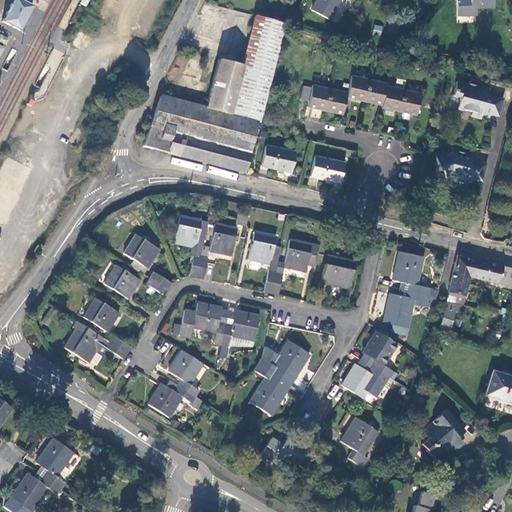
[(19,0),(12,0),(2,22),(19,31),(32,6),(19,0)]
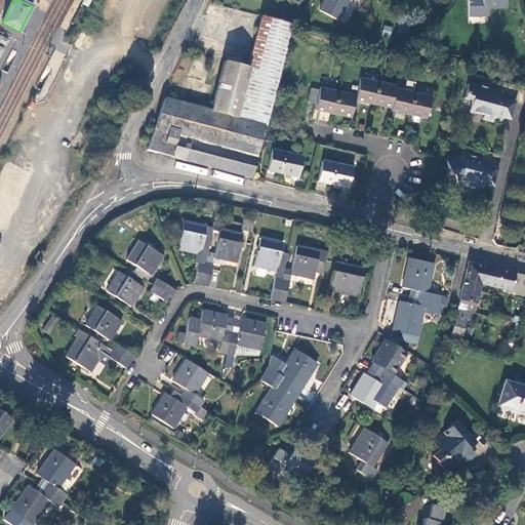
[(339,22),(350,0),(324,0),(319,11),(339,22)]
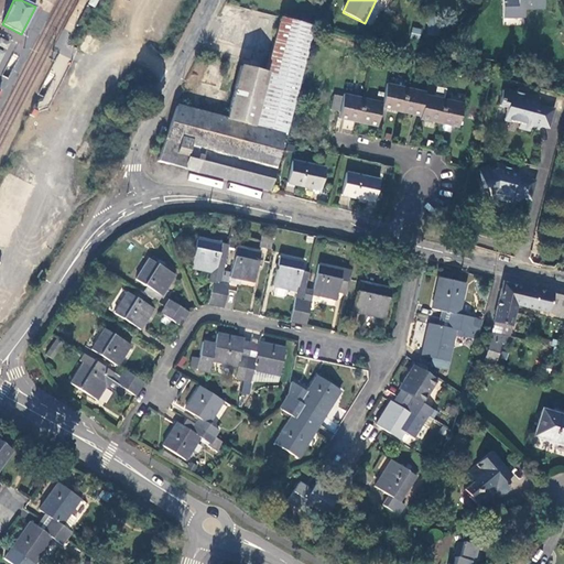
[(502,0),(503,19),(524,18),(524,11),(543,10),(543,0),(502,0)]
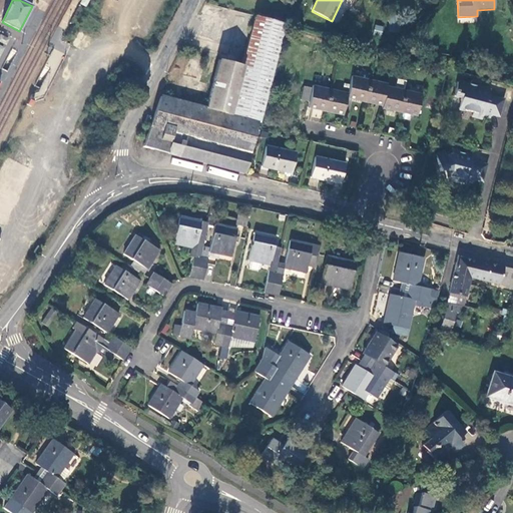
[(285,29),(286,25),(254,16),(242,67),(218,60),(206,109),(160,97),(143,147),(244,172),(260,122),(262,123),(282,40),(285,29)]
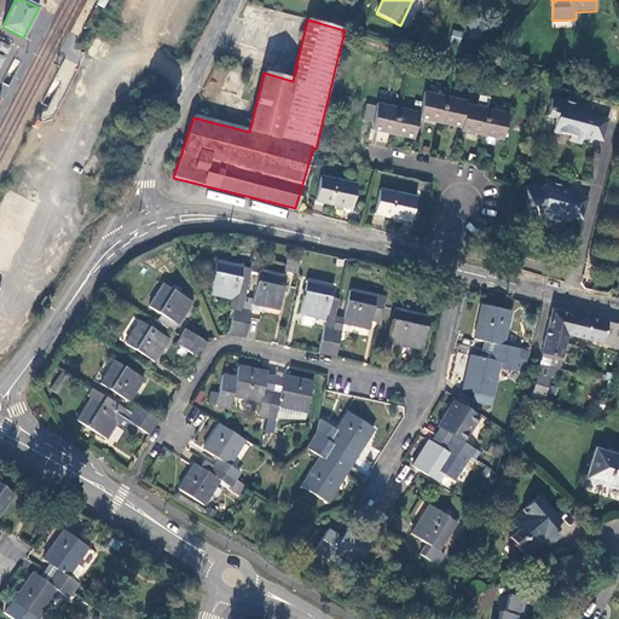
[(353,38),(343,35),(340,48),(350,50),(353,38)]
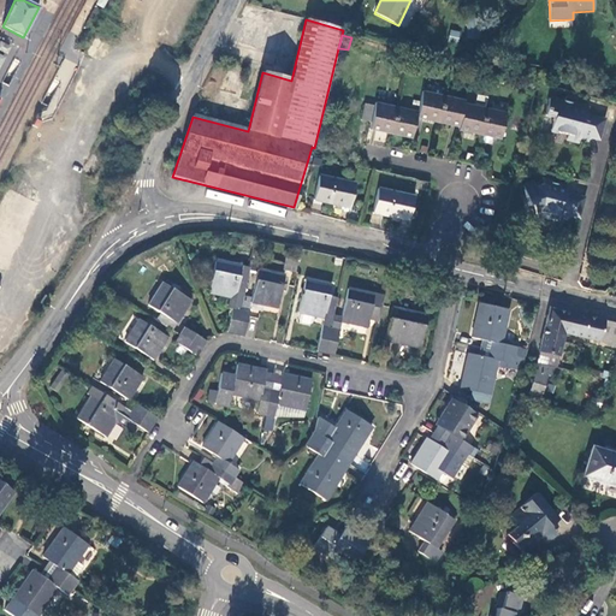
[(499,88),(502,77),(496,75),(492,87),(499,88)]
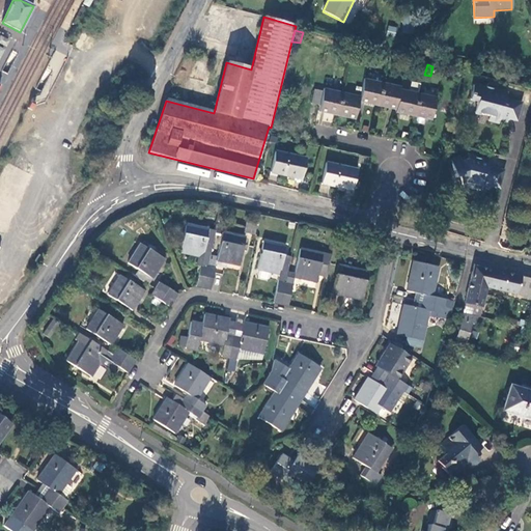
[(395,112),(431,119),(437,98),(400,89),(400,87),(364,80),(360,98),(324,89),(324,91),(313,89),(311,104),(319,106),(318,113),(355,120),(359,103),(395,111),(395,112)]
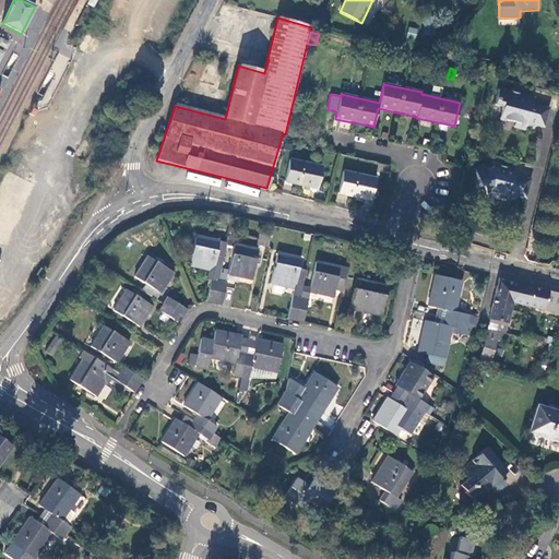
[(513,95),(499,92),(496,107),(504,109),(501,121),(518,125),(516,130),(526,132),(527,128),(536,130),(537,126),(545,128),(549,110),(533,107),(535,100),(519,96),(518,99),(512,98),(513,95)]
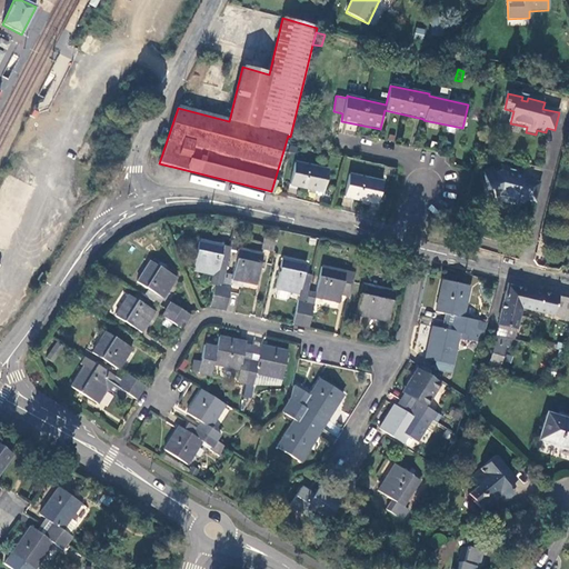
[(328,170),(295,162),(290,186),(322,193),(328,170)]
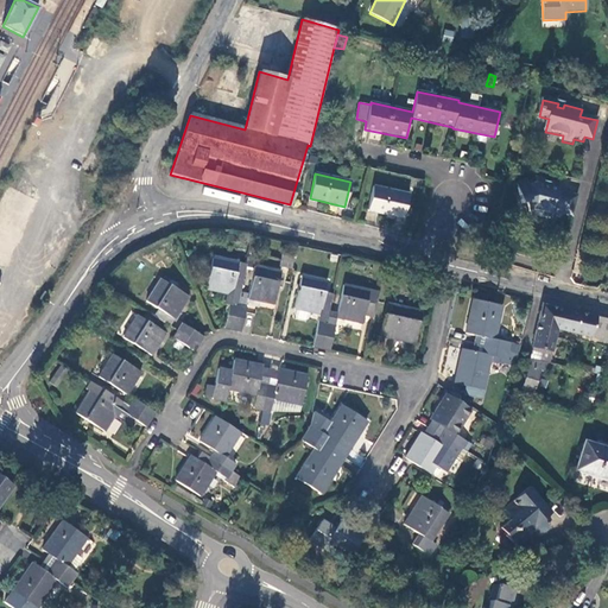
[(558,194),(559,185),(543,182),(542,185),(536,184),(527,185),(518,189),(521,203),(526,203),(527,211),(534,210),(540,213),(539,217),(551,220),(552,215),(561,217),(562,214),(571,215),(575,198),(558,194)]
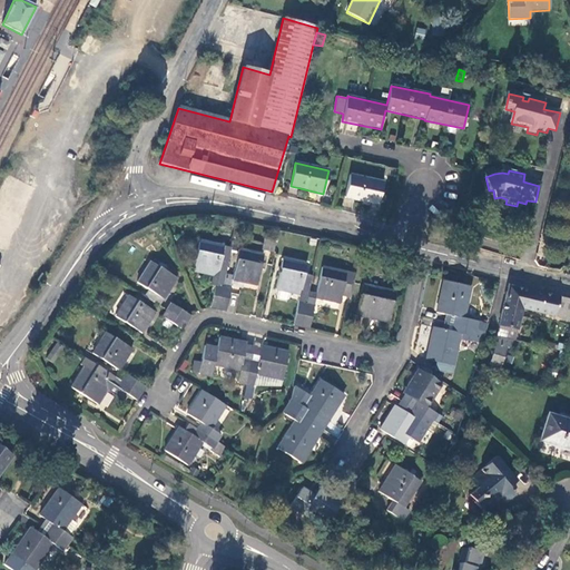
[(383,182),(350,175),(345,199),(377,206),(383,182)]
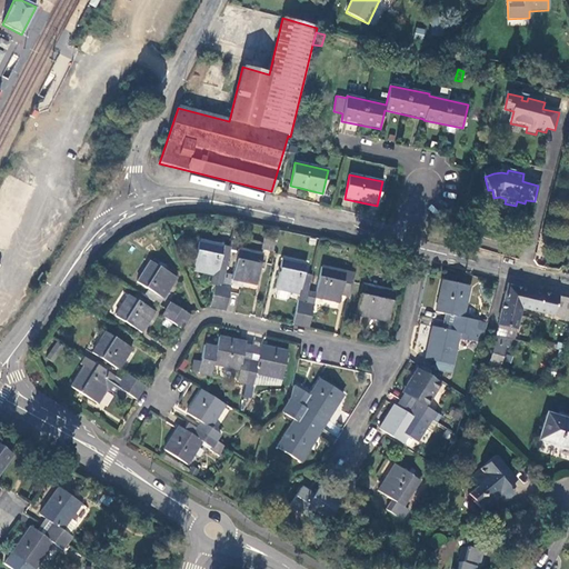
[(273,252),(275,246),(273,245),(275,239),(263,237),(261,250),(273,252)]
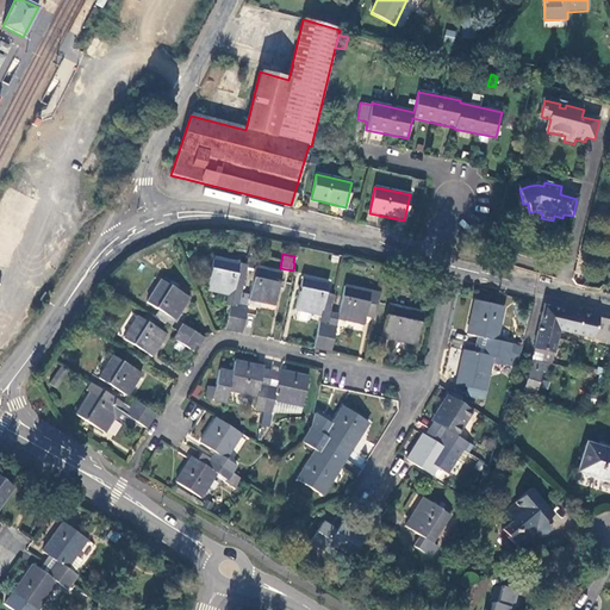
[(242,294),(248,266),(215,257),(212,267),(210,274),(206,291),(228,296),(225,306),(230,306),(225,328),(234,330),(242,294)]
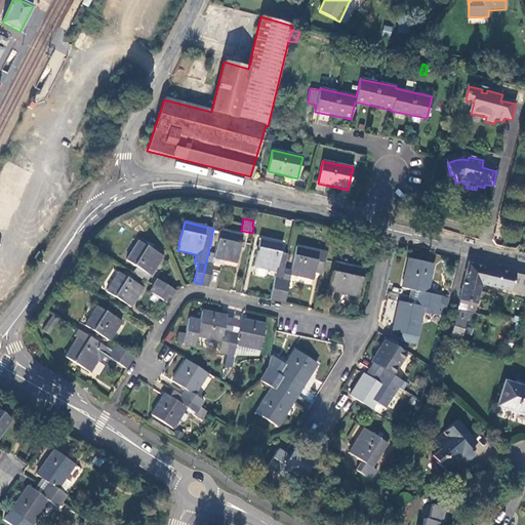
[(208,253),(201,284),(208,286),(213,266),(212,266),(212,265),(213,258),(225,260),(236,264),(239,248),(240,243),(242,235),(219,230),(214,254),(208,253)]
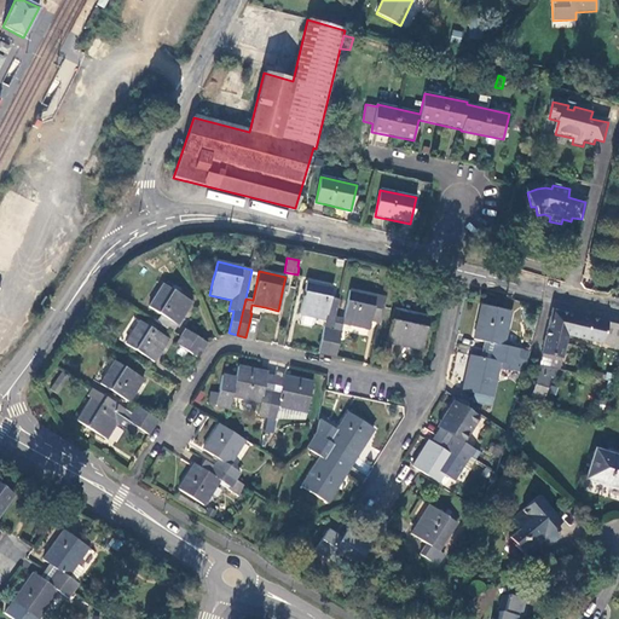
[(335,318),(340,300),(331,299),(333,288),(307,282),(300,314),(327,320),(318,353),(327,356),(335,318)]
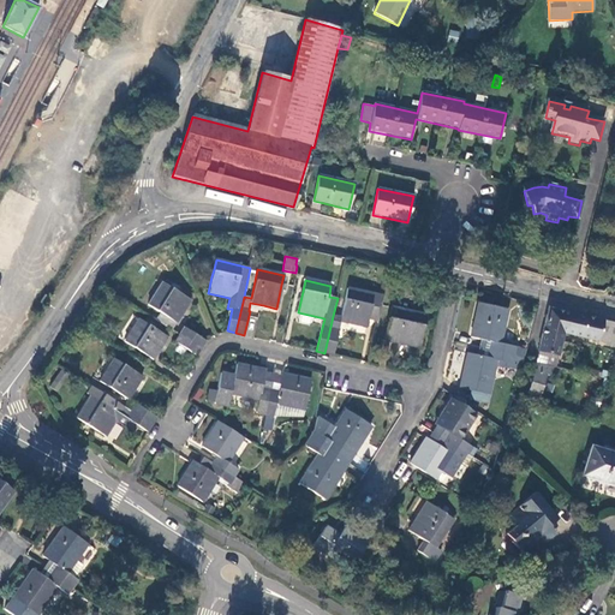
[(148,305),(160,314),(175,323),(190,300),(178,292),(180,288),(173,284),(171,288),(162,282),(148,305)]
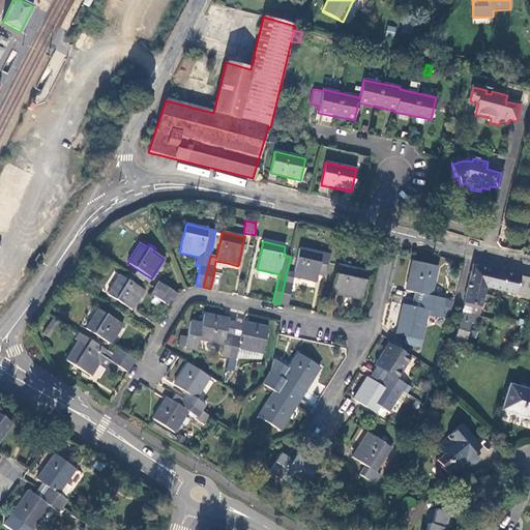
[(294,273),(287,272),(280,304),(287,306),(293,277),(316,283),(318,275),(325,276),(330,256),(323,255),(300,249),(294,273)]
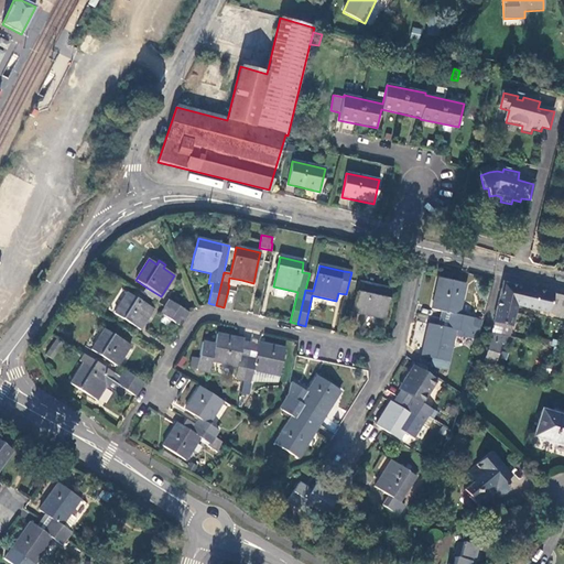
[(41,280),(45,273),(41,270),(36,277),(41,280)]
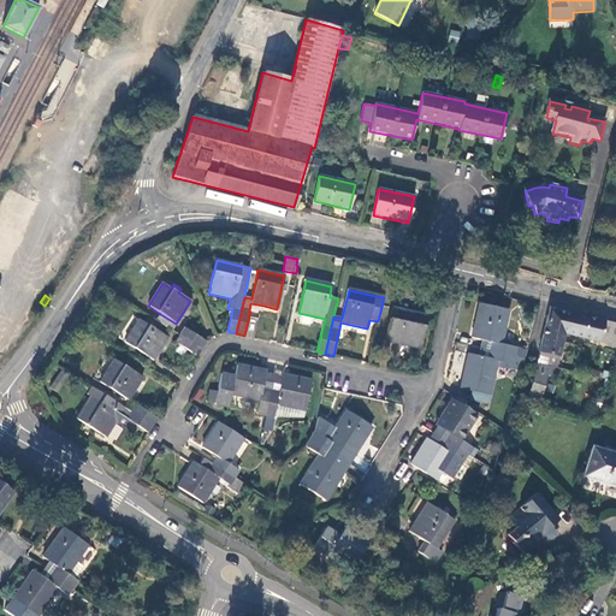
[(250,303),(249,311),(262,314),(264,306),(250,303)]
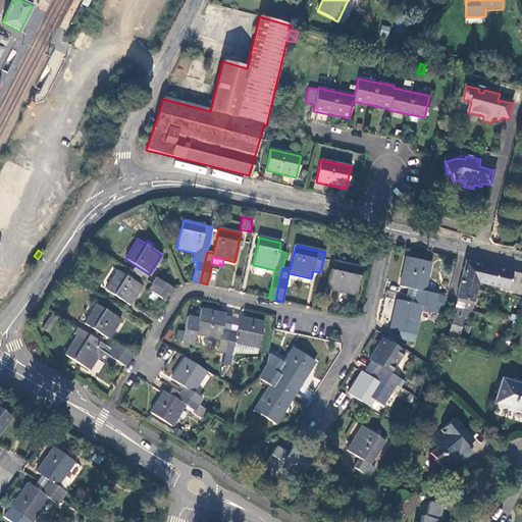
[(416,291),(415,298),(446,304),(448,296),(425,292),(431,263),(407,257),(400,285),(408,288),(416,291)]
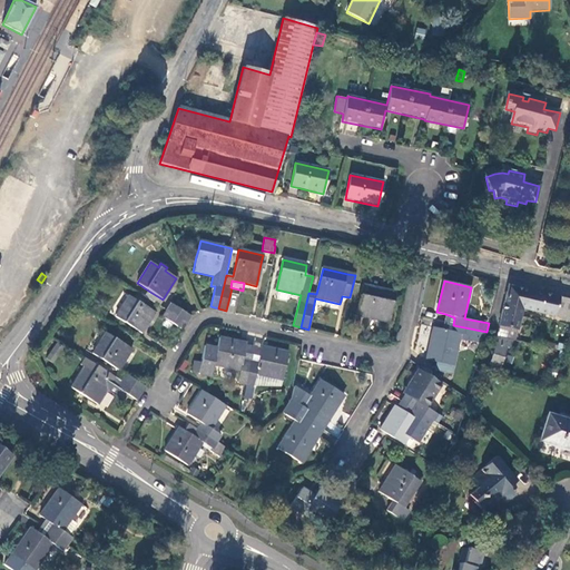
[(395,292),(363,284),(355,316),(389,324),(395,292)]
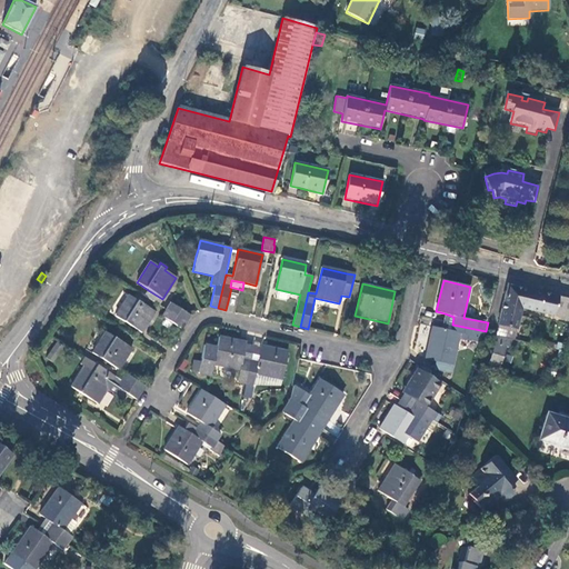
[(568,319),(568,300),(507,286),(496,336),(512,340),(513,340),(521,309),(568,319)]
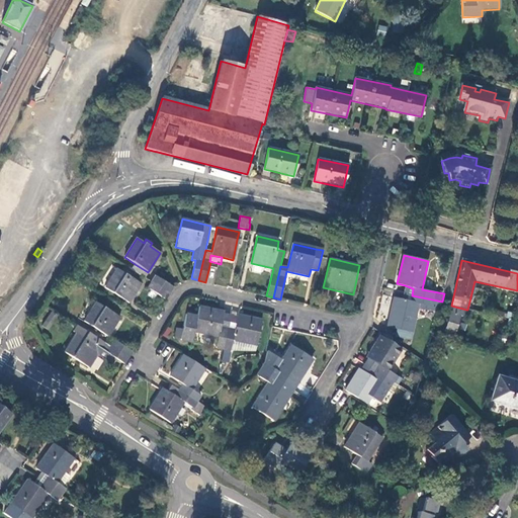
[(135,264),(132,270),(134,272),(145,278),(148,272),(135,264)]
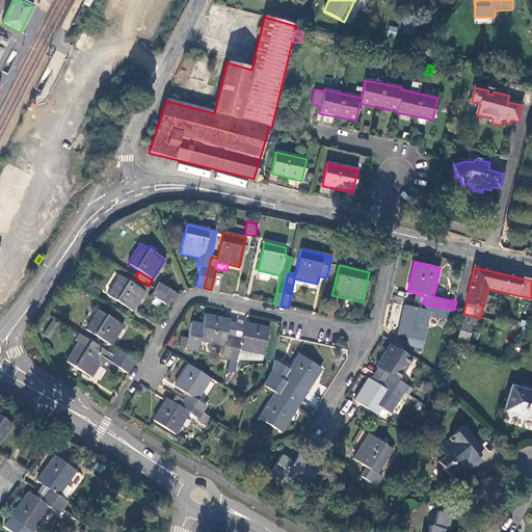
[(135,277),(132,275),(128,282),(133,285),(137,280),(135,277)]
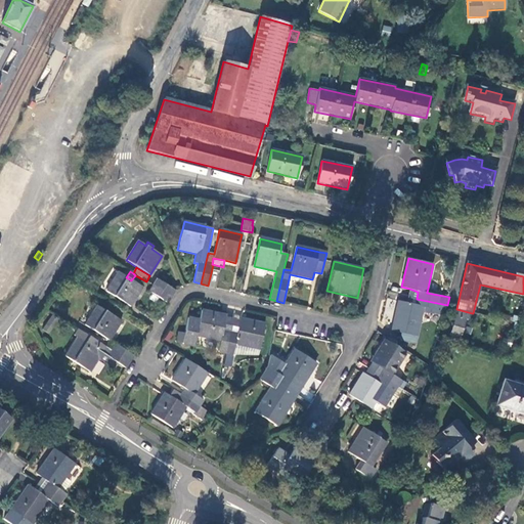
[(131,280),(126,277),(119,272),(106,292),(131,306),(142,287),(131,280)]
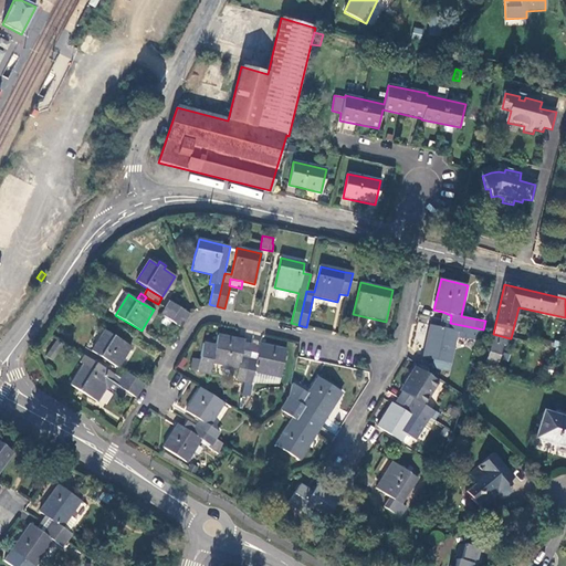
[(165,308),(185,321),(189,314),(169,302),(165,308)]
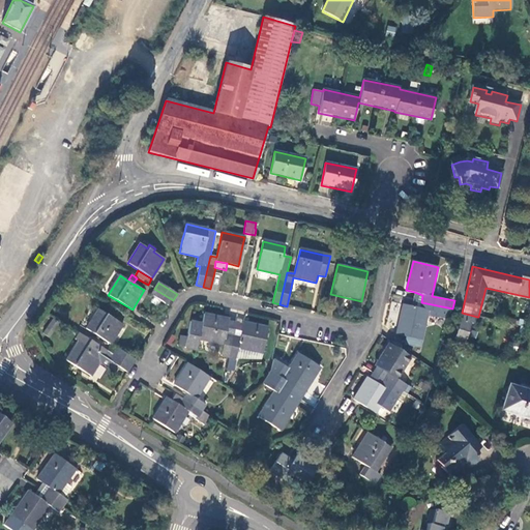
[(169,306),(173,300),(154,289),(150,295),(169,306)]
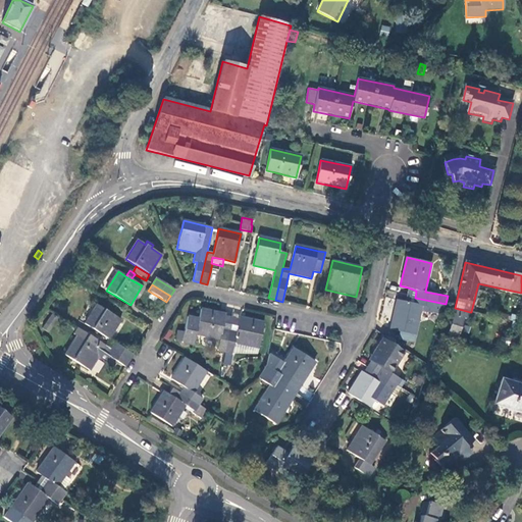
[(408,288),(406,296),(415,298),(416,291),(408,288)]
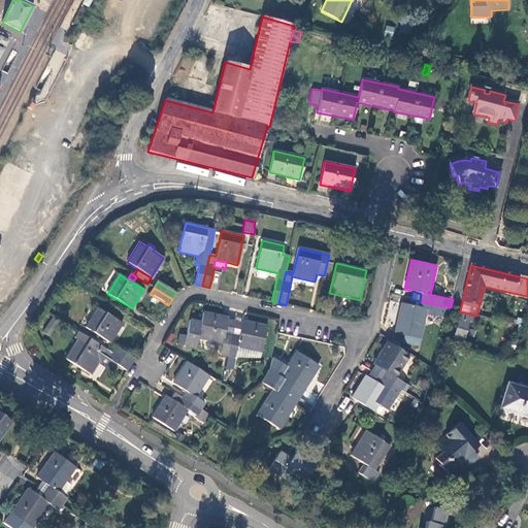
[(420,301),(410,299),(409,305),(419,307),(420,301)]
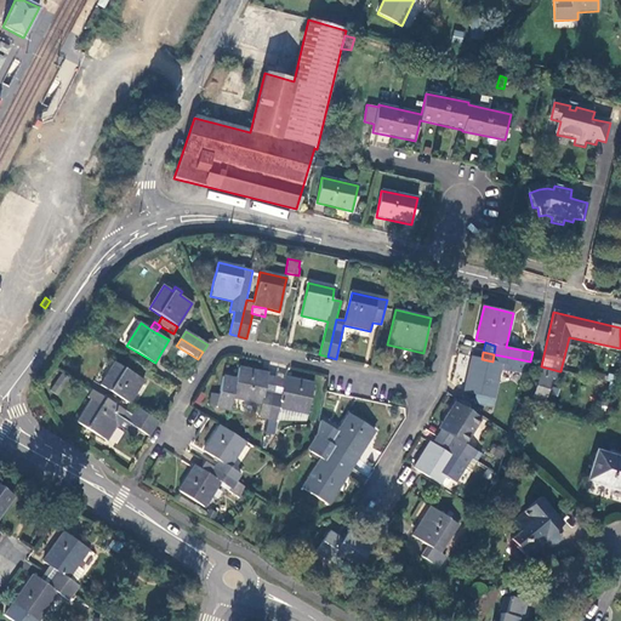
[(493,362),(482,359),(472,357),(463,392),(473,394),(494,398),(501,369),(527,375),(530,362),(494,354),(493,362)]
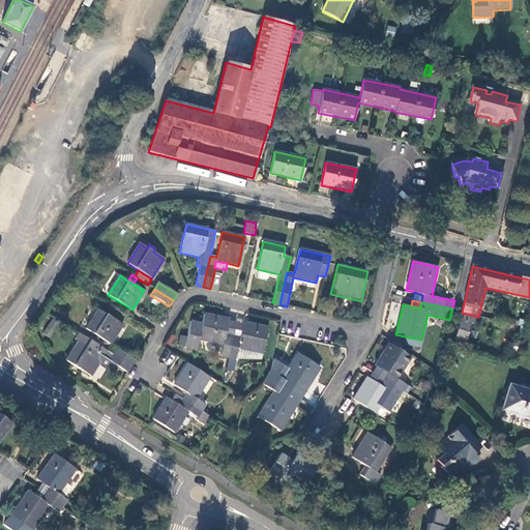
[(123,325),(98,310),(87,329),(111,345),(123,325)]
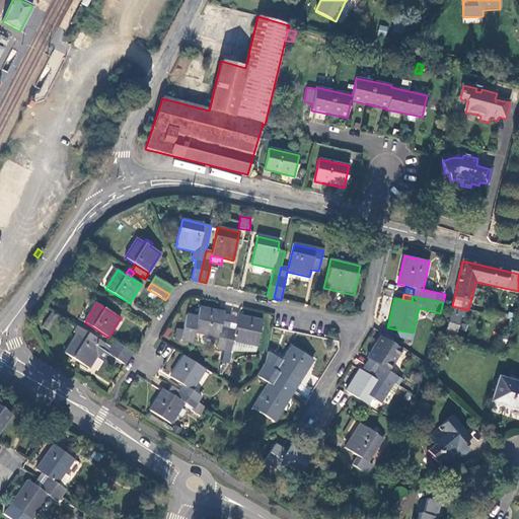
[(452,306),(450,306),(448,312),(451,313),(446,334),(455,337),(461,316),(464,317),(467,310),(452,306)]
